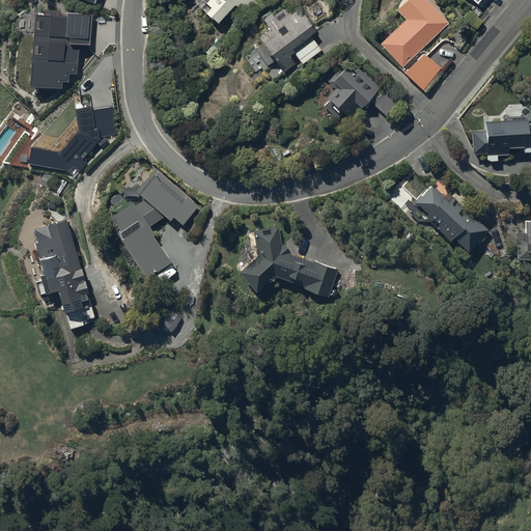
[(203,0),(211,6),(205,12),(217,24),(234,5),(243,14),(255,0),(203,0)]
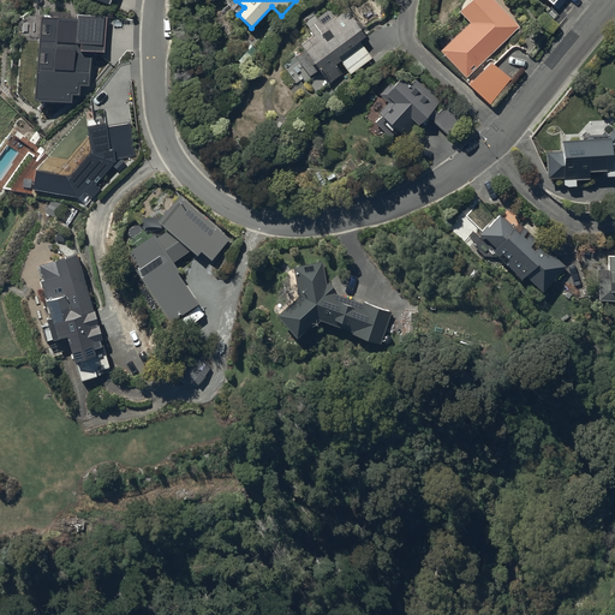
[(440,49),(466,77),(520,27),(494,0),(470,0),(460,11),(470,22),(440,49)]
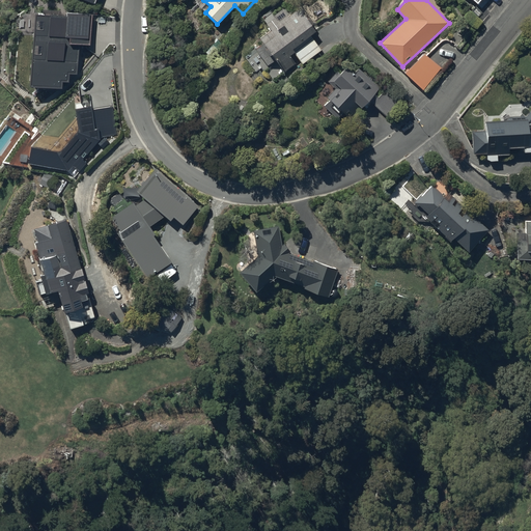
[(315,31),(299,8),(288,17),(279,4),(261,18),(271,30),(260,38),(263,44),(255,50),(268,66),(275,61),(284,73),(300,62),(302,65),(323,50),(311,34),(315,31)]
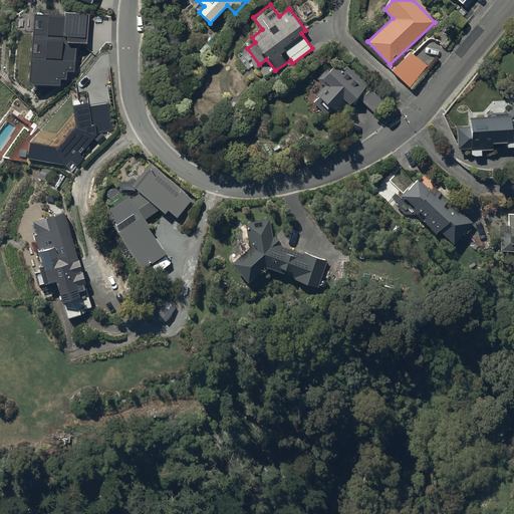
[(411,51),(392,70),(410,87),(428,67),(411,51)]
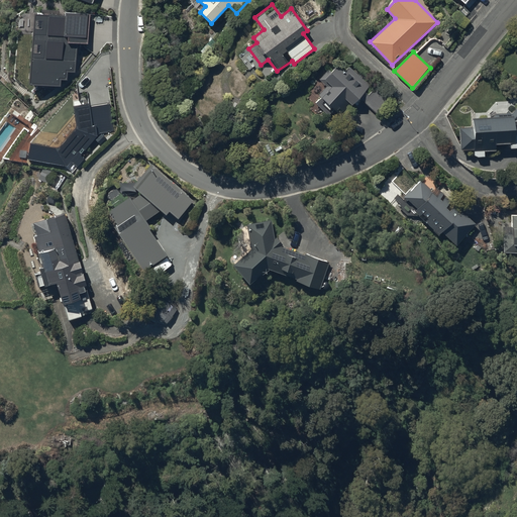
[(373,88),(350,66),(343,72),(337,66),(332,71),(330,68),(318,79),(326,86),(318,94),(320,97),(315,102),(328,115),(334,109),(340,115),(350,104),(354,107),(362,100),(376,113),(389,100),(375,86),(373,88)]
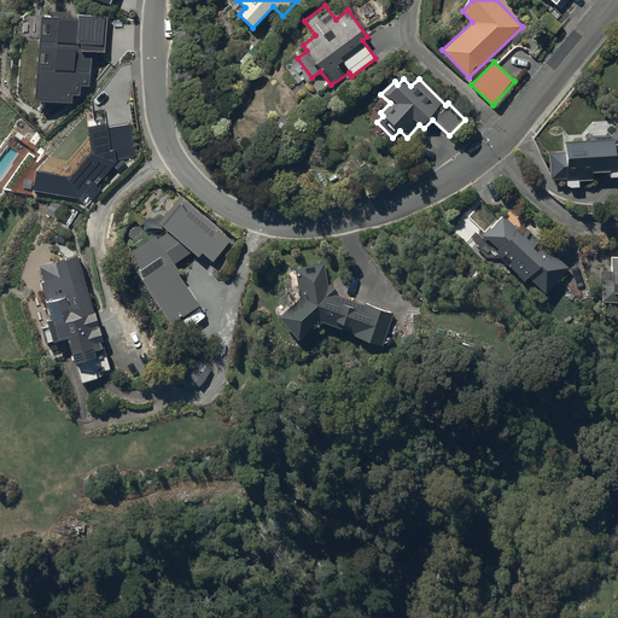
[(617,127),(612,135),(612,136),(593,136),(593,141),(563,141),(563,152),(548,152),(548,179),(565,179),(565,188),(579,188),(578,180),(598,179),(596,170),(608,170),(608,176),(617,175),(617,127)]
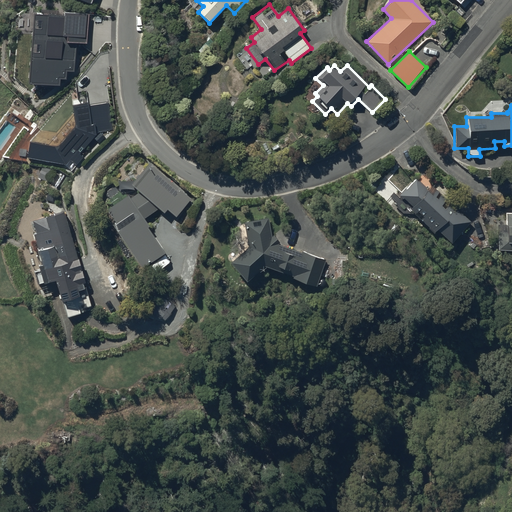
[(191,198),(150,163),(131,184),(140,191),(131,198),(129,195),(107,210),(115,221),(111,224),(143,268),(165,252),(147,226),(150,225),(145,217),(159,207),(164,212),(167,209),(176,216),(191,198)]
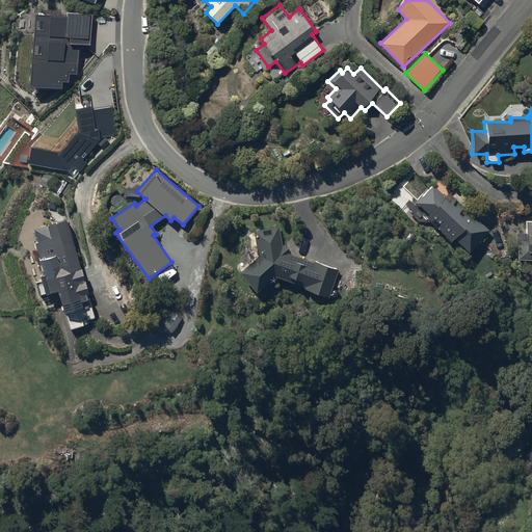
[(470,251),(488,230),(468,211),(467,212),(462,209),(464,206),(449,192),(446,197),(432,185),(423,196),(422,195),(415,204),(420,209),(421,207),(428,214),(426,217),(447,236),(446,237),(451,242),(454,239),(470,251)]
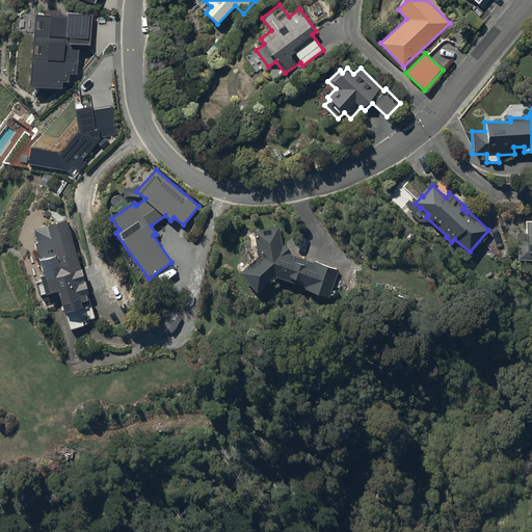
[(88,293),(67,218),(33,229),(37,242),(35,243),(45,273),(41,274),(43,281),(36,282),(40,294),(46,292),(47,294),(58,290),(61,301),(88,293)]
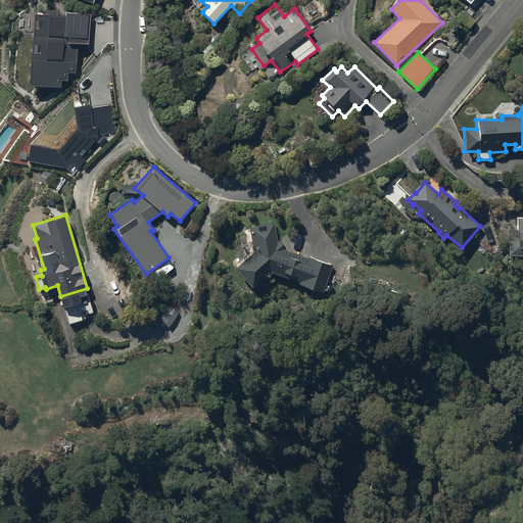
[(522,218),(517,219),(517,230),(510,230),(510,236),(509,236),(509,254),(522,254),(522,218)]
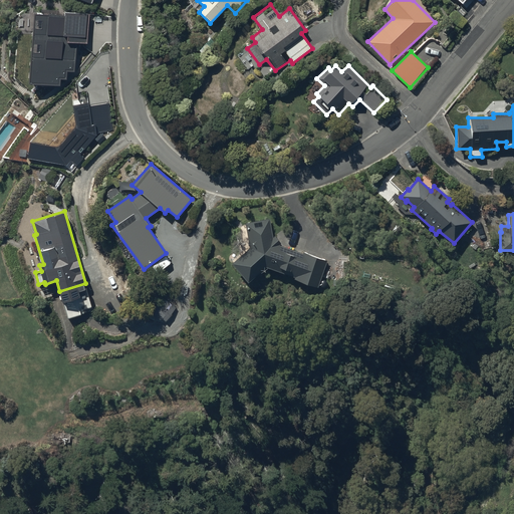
[(317,287),(326,260),(304,252),(303,254),(280,245),(280,243),(275,236),(273,239),(269,219),(246,224),(250,247),(232,263),(248,282),(266,267),(295,277),(294,279),(317,287)]
